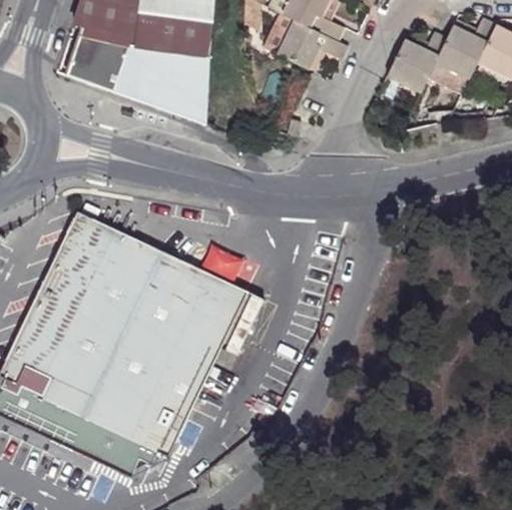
[(78,0),(73,18),(82,20),(81,23),(132,35),(115,90),(204,121),(210,0),(78,0)]
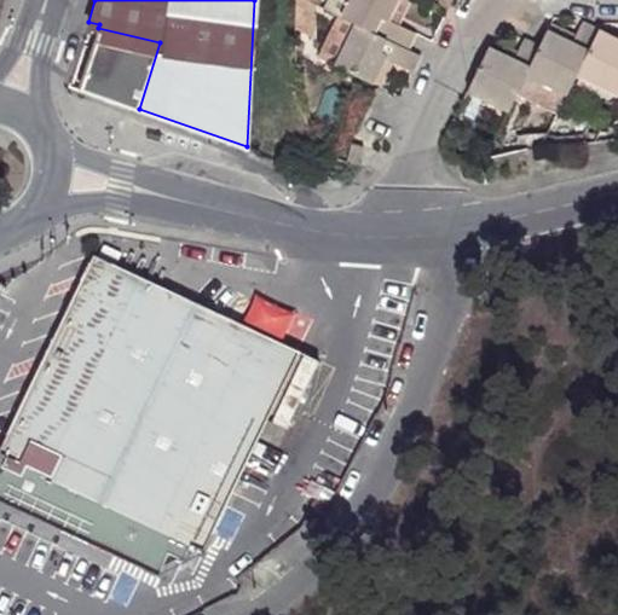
[(293,0),(294,13),(312,22),(312,1),(310,0),(293,0)]
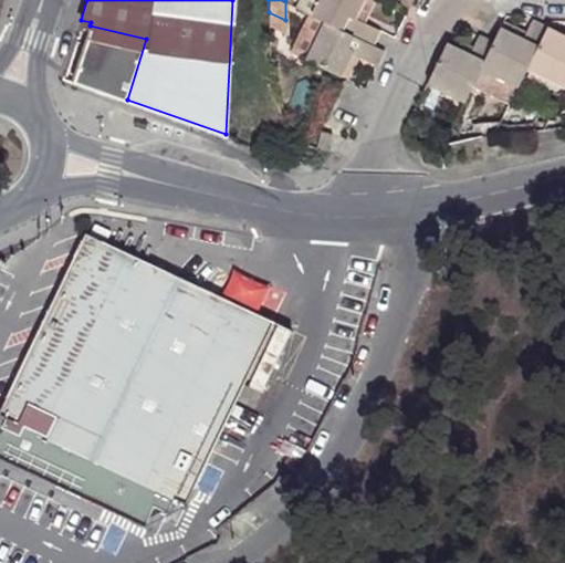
[(300,0),(296,7),(311,13),(317,0),(300,0)]
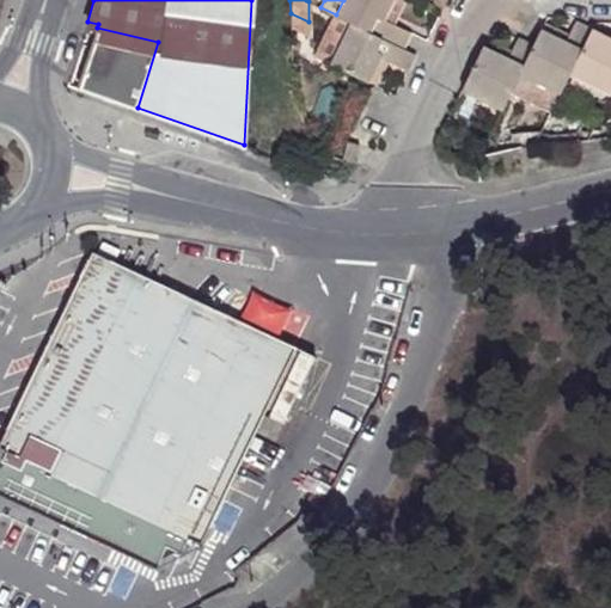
[(343,0),(336,14),(349,20),(401,45),(408,30),(383,17),(390,0),(343,0)]
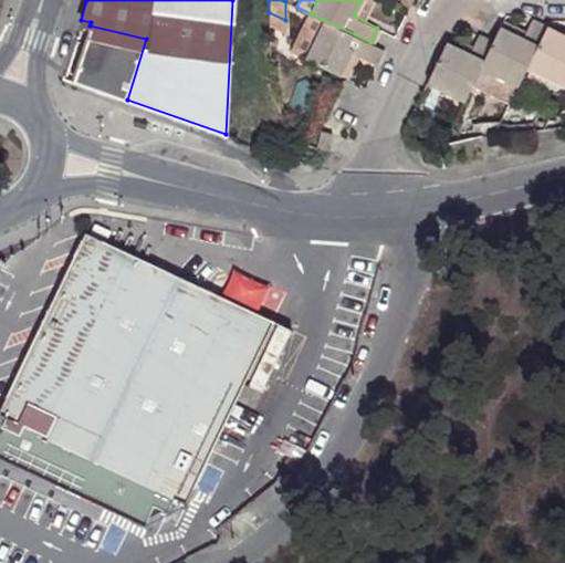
[(269,12),(269,47),(285,53),(285,20),(269,12)]
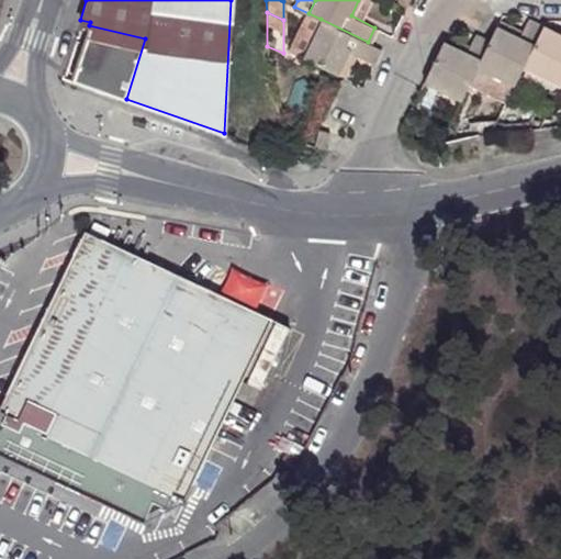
[(478,65),(514,85),(523,66),(541,26),(542,24),(528,18),(519,36),(497,25),(496,26),(490,40),(478,65)]
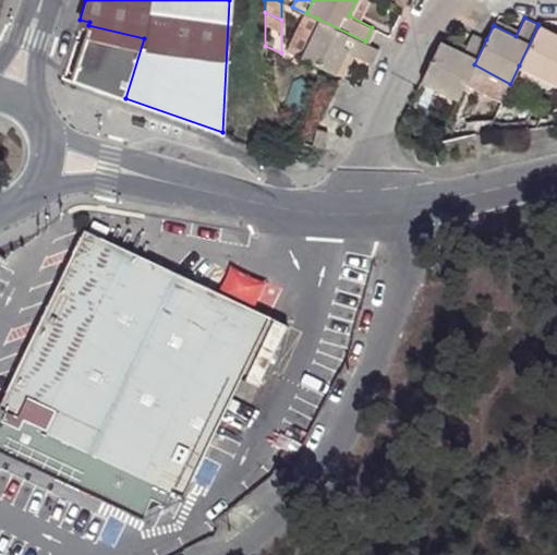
[(300,56),(328,70),(335,73),(346,51),(370,62),(377,48),(365,41),(318,19),(300,56)]
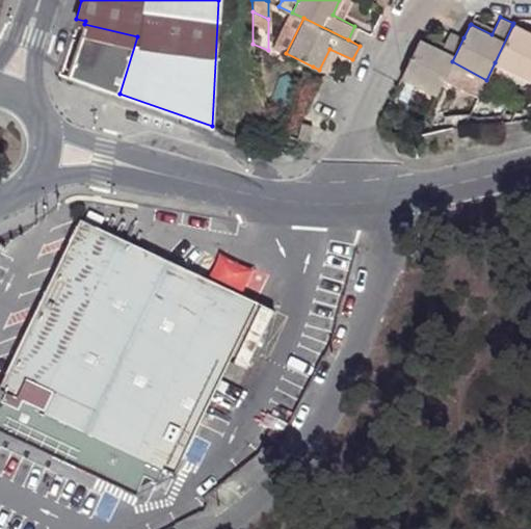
[(69,77),(120,94),(137,36),(84,24),(69,77)]
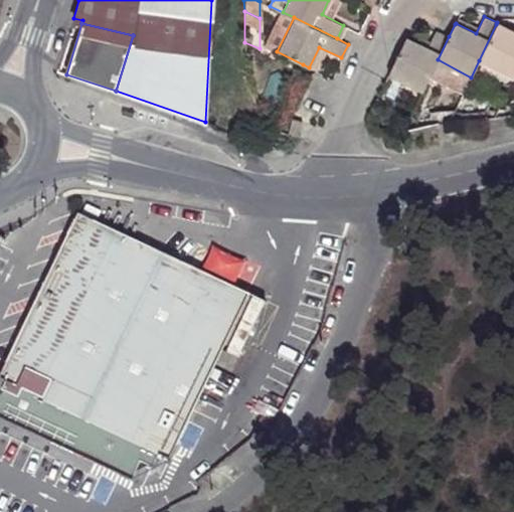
[(479,60),(513,77),(513,74),(513,31),(496,24),(479,60)]
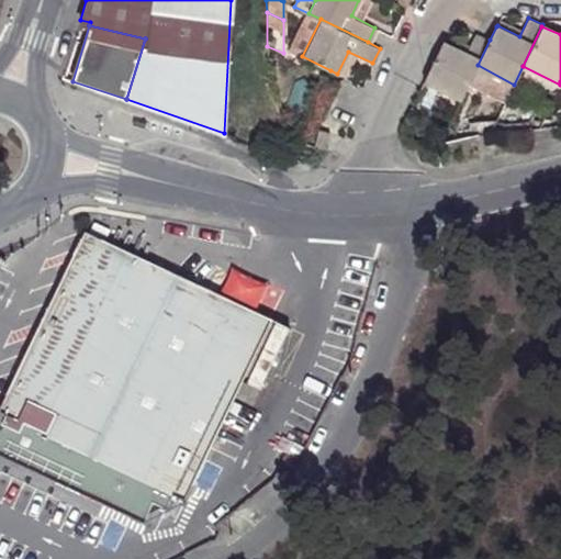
[(444,41),(424,81),(461,100),(478,65),(490,40),(475,32),(466,51),(444,41)]
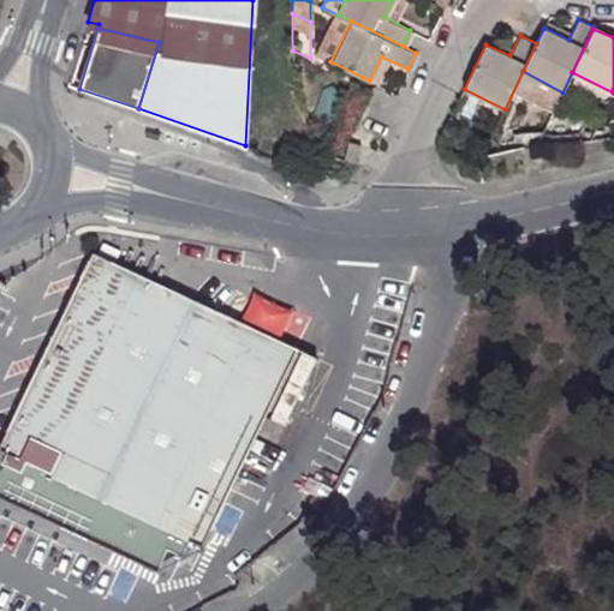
[(361,144),(349,141),(343,161),(353,162),(357,150),(359,150),(361,144)]
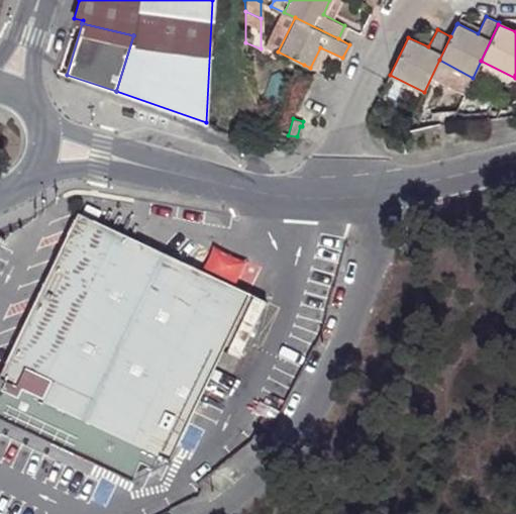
[(78,212),(0,373),(0,411),(48,435),(131,475),(138,460),(150,466),(157,452),(170,458),(177,441),(208,377),(247,293),(78,212)]
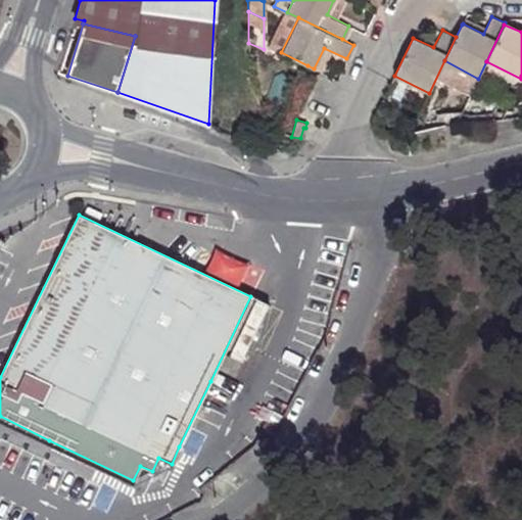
All buildings are outlined.
